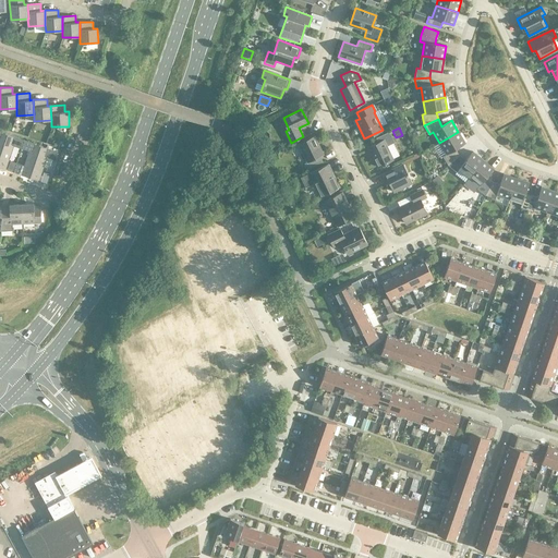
[(379,142),(368,148),(377,168),(392,160),(386,146),(393,143),(389,132),(377,137),(379,142)]
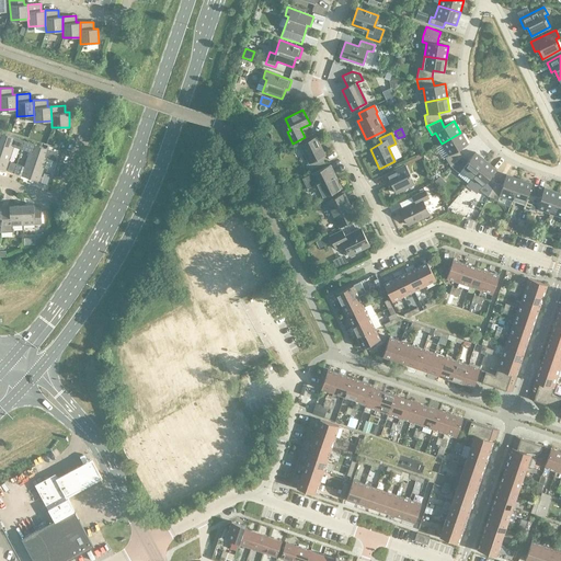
[(468,144),(460,133),(442,144),(448,156),(445,158),(450,167),(462,157),(458,150),(468,144)]
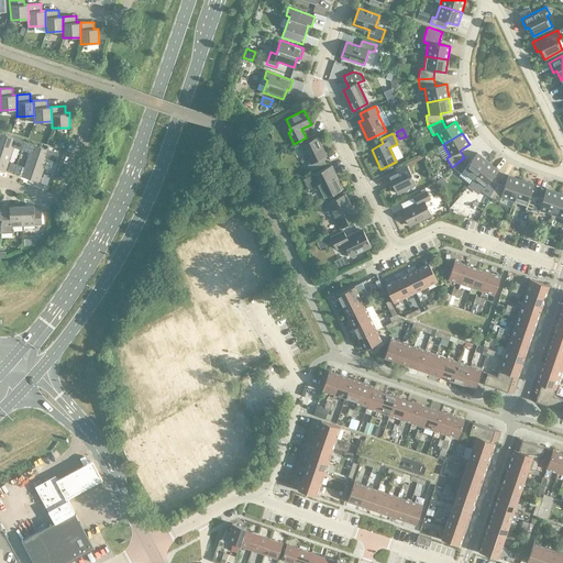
[(24,142),(7,135),(0,156),(0,168),(4,170),(13,147),(21,150),(24,142)]
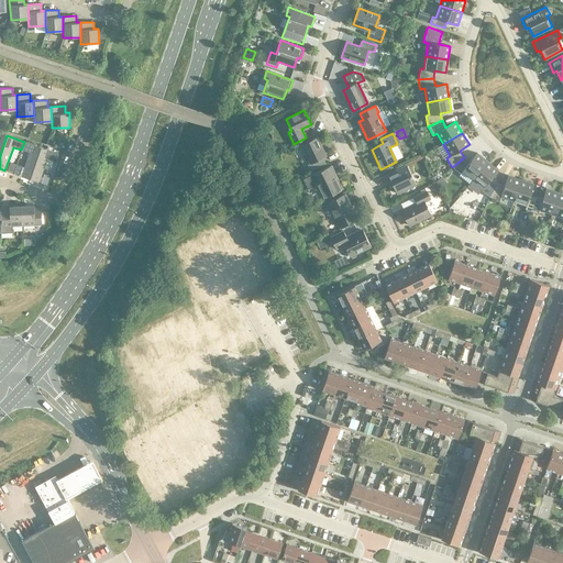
[(307,165),(310,170),(326,163),(323,157),(327,156),(317,138),(300,145),(310,164),(307,165)]
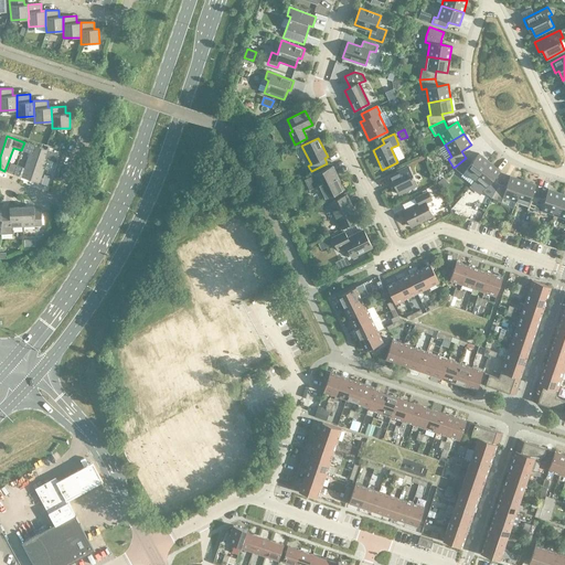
[(41,148),(24,142),(21,150),(30,153),(21,177),(30,180),(41,148)]
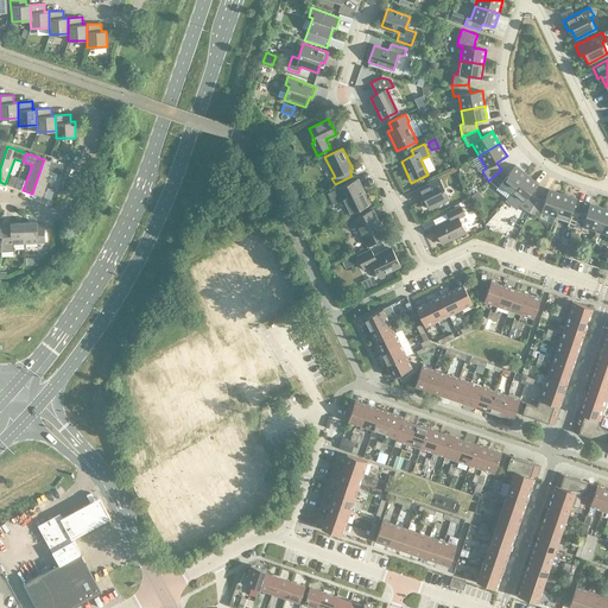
[(63,165),(44,159),(32,194),(42,197),(48,178),(55,181),(57,173),(59,175),(63,165)]
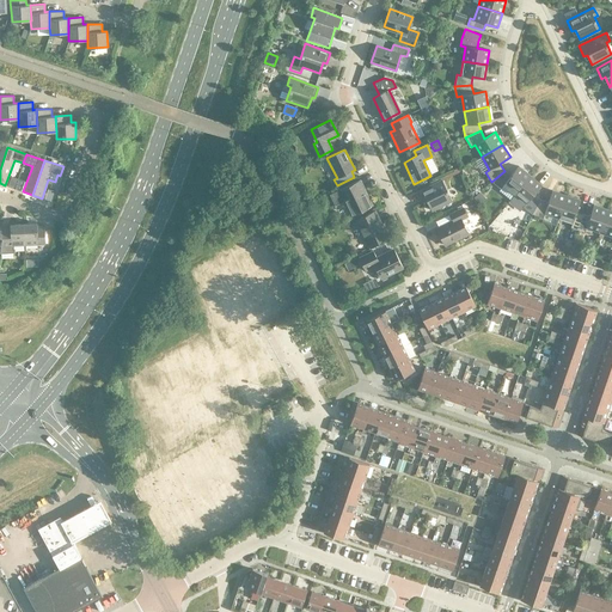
[(518,166),(510,176),(505,171),(491,182),(500,189),(503,185),(514,194),(530,176),(518,166)]
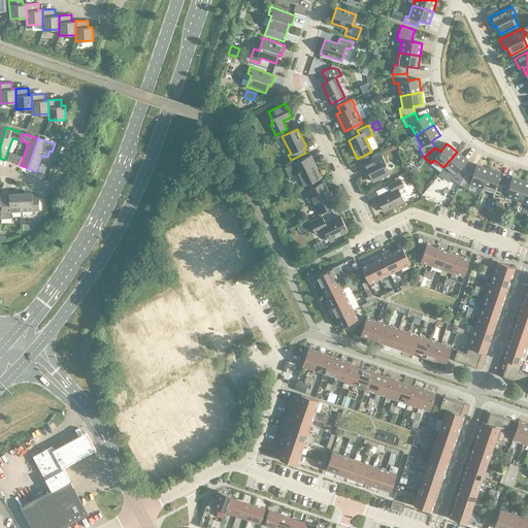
[(467,159),(457,152),(443,167),(454,175),(451,178),(459,185),(466,172),(461,167),(467,159)]
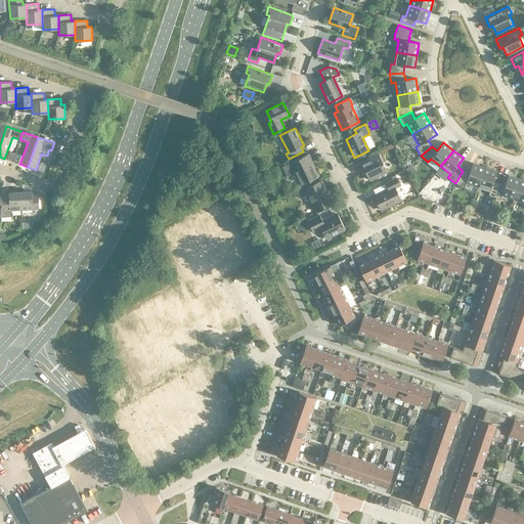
[(291,175),(292,174),(292,173),(294,172),(301,185),(319,176),(308,154),(282,167),(287,176),(291,174),(291,175)]
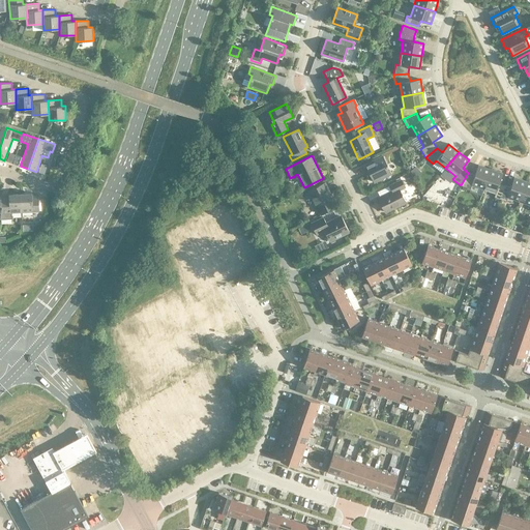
[(391,173),(383,155),(362,166),(366,175),(370,173),(374,182),(391,173)]
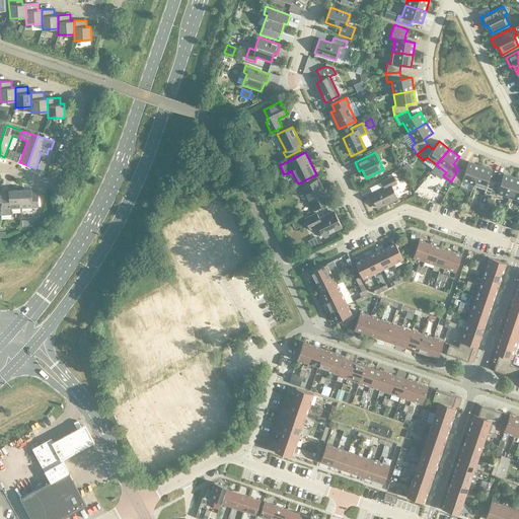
[(464,171),(458,169),(451,181),(460,184),(461,181),(473,186),(480,165),(468,161),(464,171)]
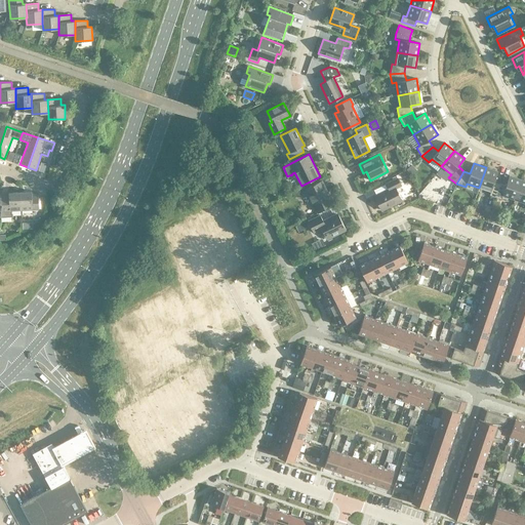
[(497,171),(486,167),(479,188),(490,192),(489,195),(495,197),(500,184),(494,182),(497,171)]
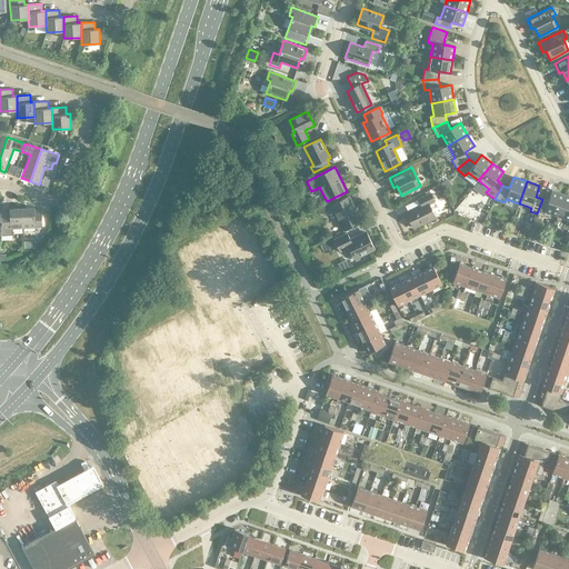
[(548,201),(542,199),(537,213),(543,216),(545,212),(558,216),(565,195),(552,190),(548,201)]
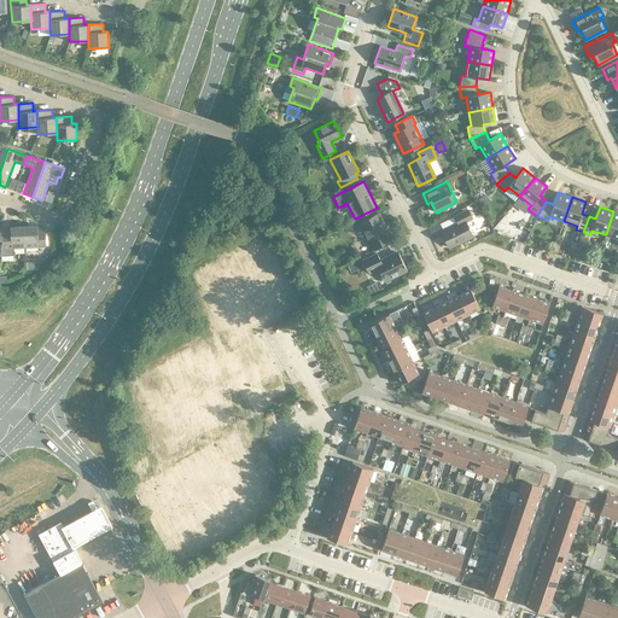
[(472,219),(467,210),(454,216),(458,222),(441,231),(449,248),(472,235),(465,222),(472,219)]
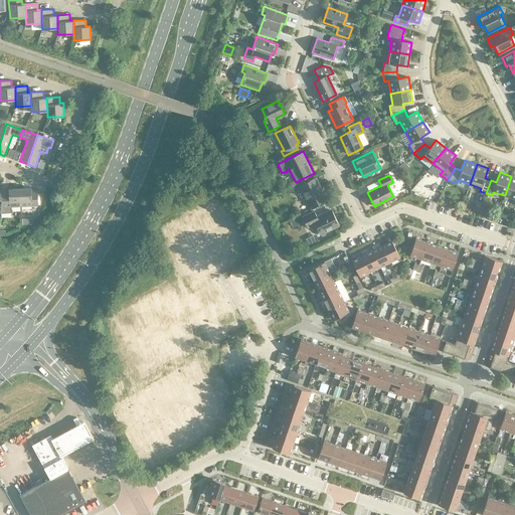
[(514,177),(511,176),(505,195),(514,199),(514,202),(514,203),(514,177)]
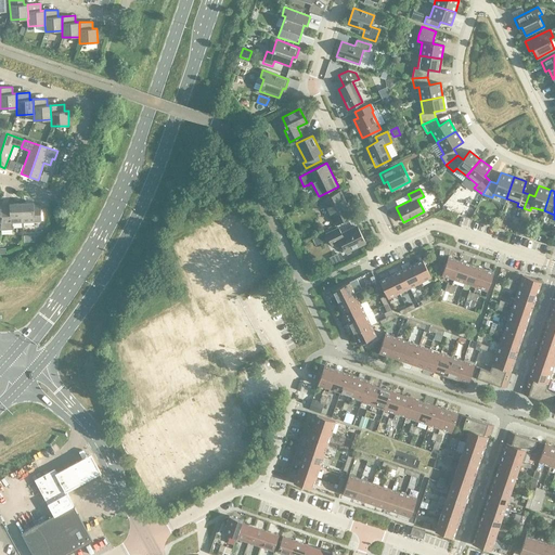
[(344,198),(340,191),(322,199),(334,223),(351,215),(346,204),(345,205),(341,198),(344,198)]
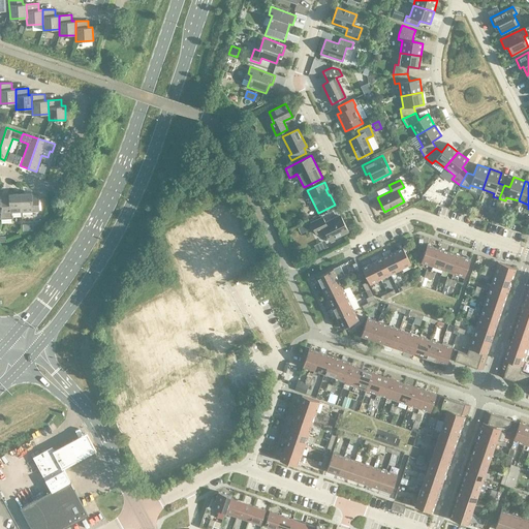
[(21,212),(20,193),(8,194),(8,196),(3,196),(1,213),(0,217),(0,219),(12,218),(12,212),(21,212)]
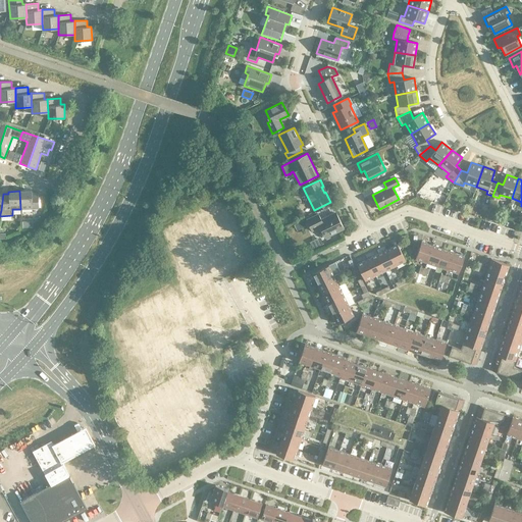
[(32,191),(19,191),(20,209),(39,208),(38,192),(32,193),(32,191)]
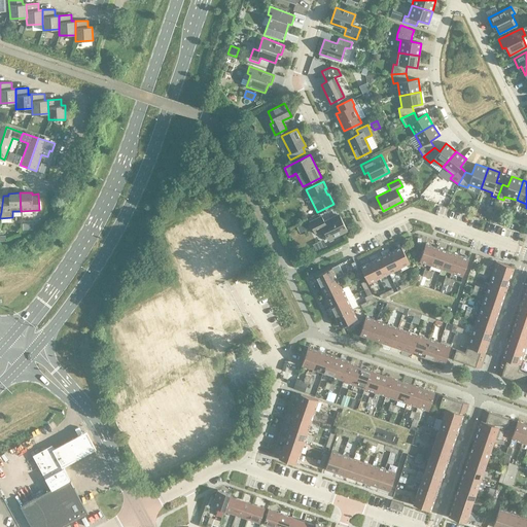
[(339,215),(338,216),(324,222),(321,216),(310,221),(315,233),(322,230),(328,239),(346,230),(339,215)]
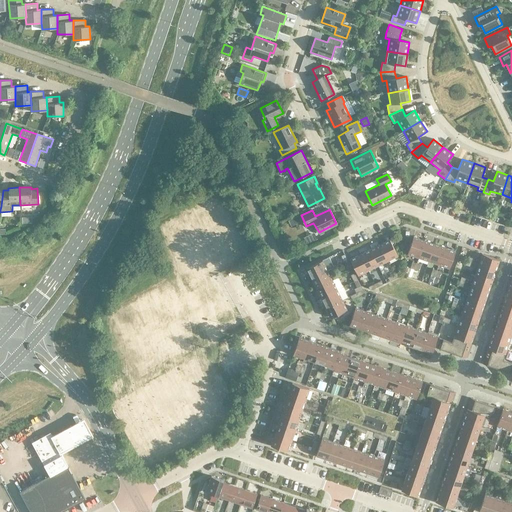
[(423,240),(413,237),(407,254),(418,258),(423,240)]
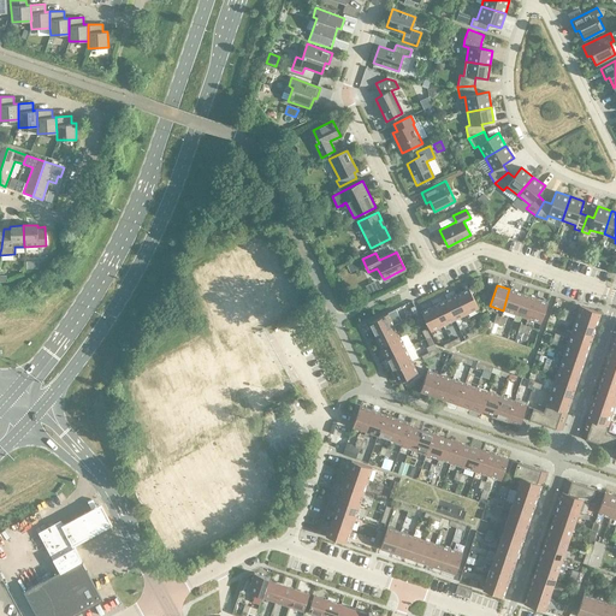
[(479,308),(469,289),(457,294),(467,314),(479,308)]
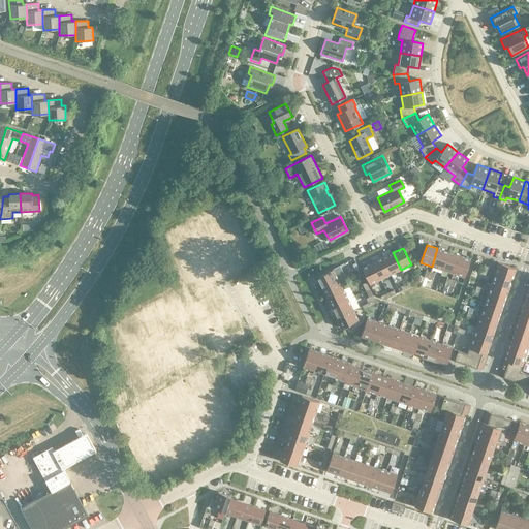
[(448,252),(437,248),(432,267),(442,270),(448,252)]
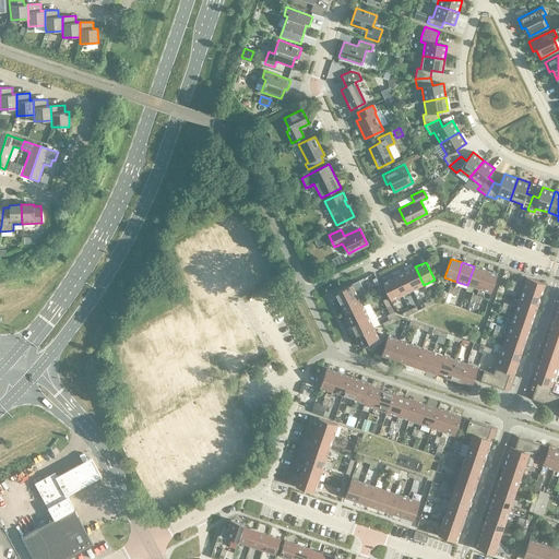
[(424,285),(415,266),(404,272),(413,290),(424,285)]
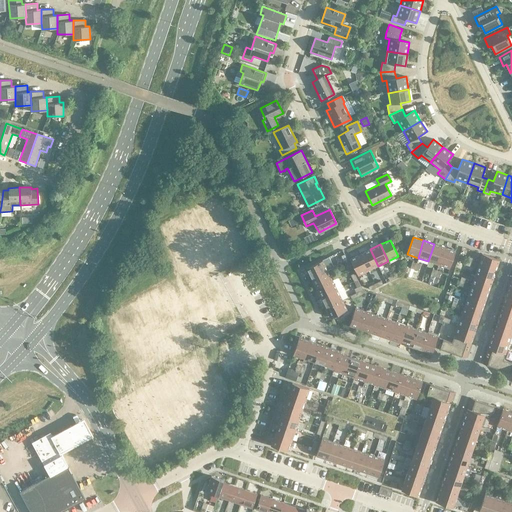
[(445,248),(434,244),(428,261),(439,265),(445,248)]
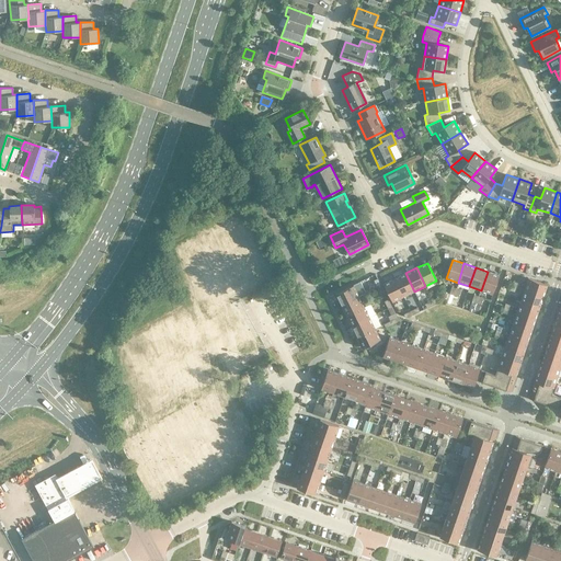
[(499,275),(488,272),(481,290),(492,294),(499,275)]
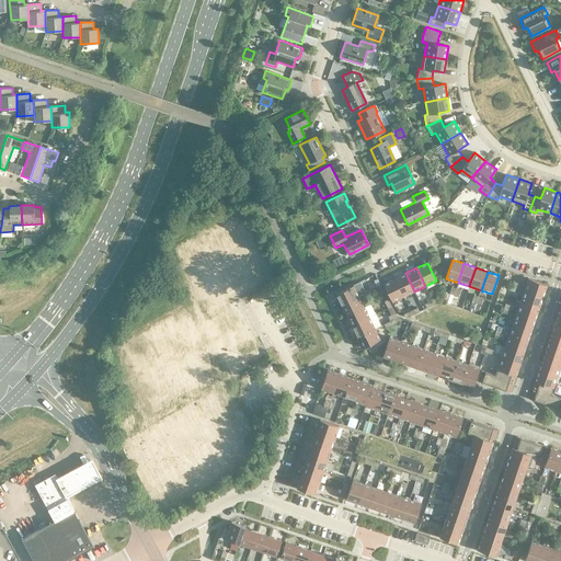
[(414,292),(405,273),(395,278),(403,297),(414,292)]
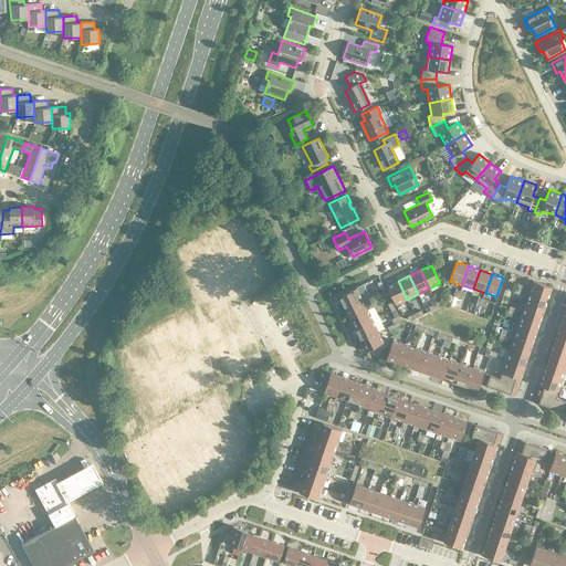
[(407,300),(398,281),(387,286),(396,304),(407,300)]
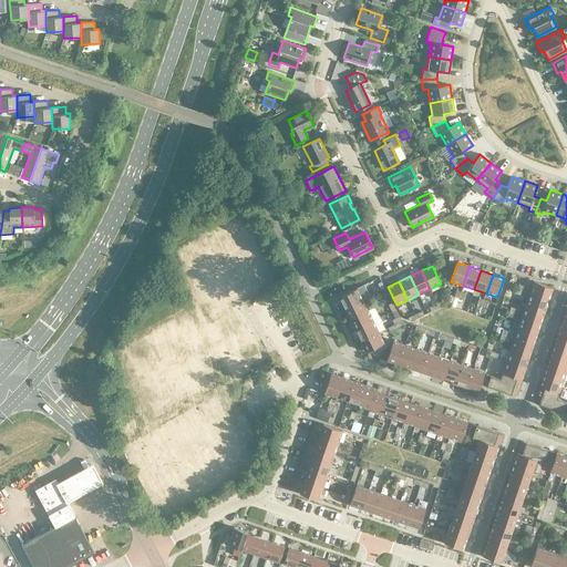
[(553,288),(534,281),(529,292),(548,299),(553,288)]
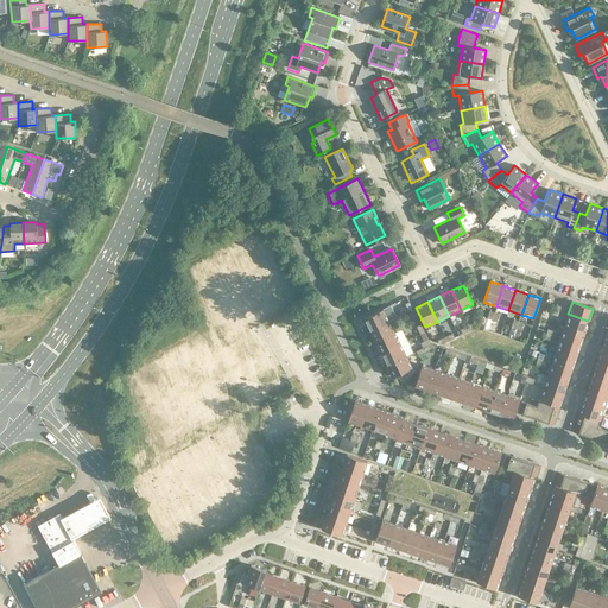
[(388,321),(382,309),(363,318),(369,330),(388,321)]
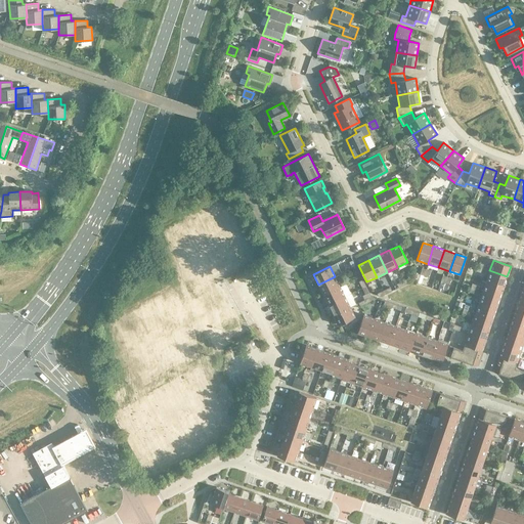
[(507,276),(489,270),(486,281),(504,288),(507,276)]
